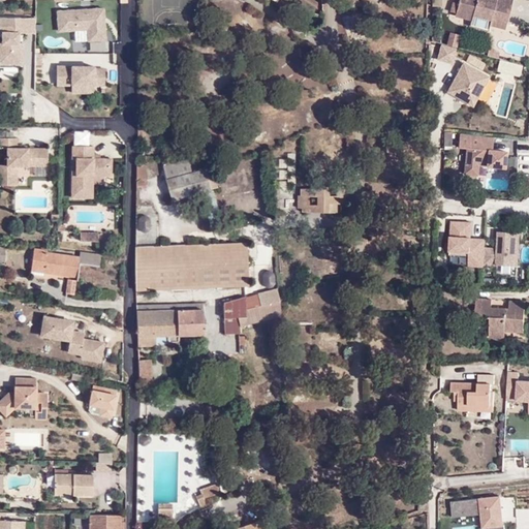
[(491,26),(505,30),(512,0),(459,0),(459,3),(453,2),(450,11),(456,13),(455,17),(471,21),(472,16),(492,21),(491,26)]
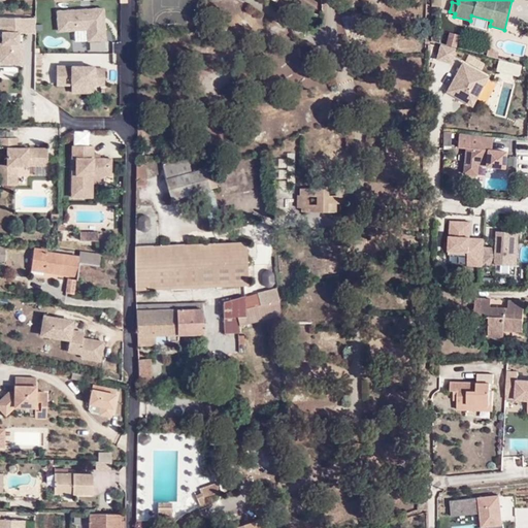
[(103,30),(102,9),(56,12),(57,33),(86,31),(86,41),(104,40),(103,30)]
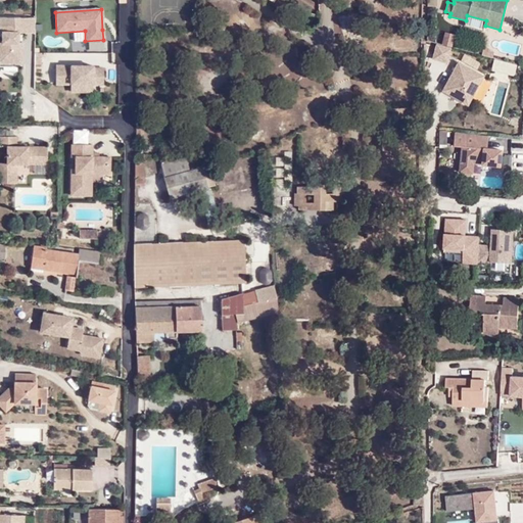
[(464,26),(483,32),(485,26),(486,20),(467,15),(466,20),(464,26)]
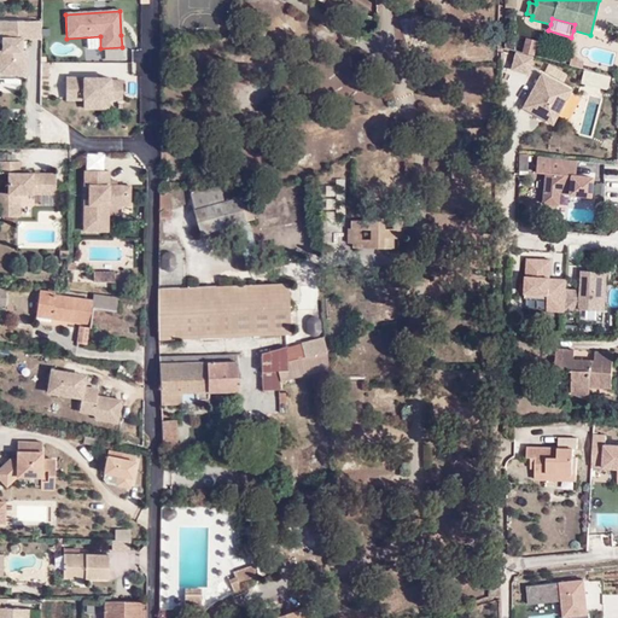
[(23,40),(39,40),(39,22),(0,21),(0,39),(1,40),(1,52),(0,51),(0,76),(23,77),(23,53),(23,40)]
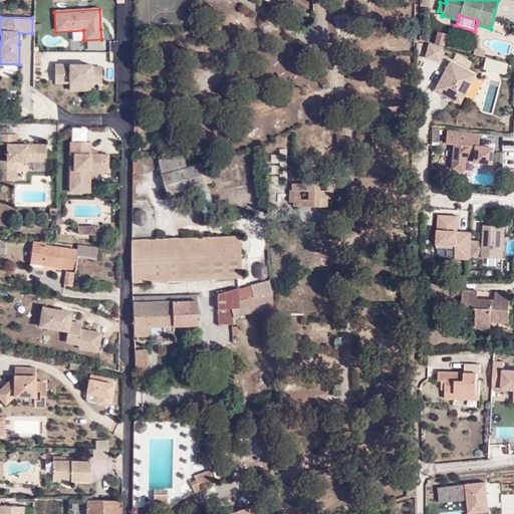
[(389,30),(390,48),(399,48),(397,29),(389,30)]
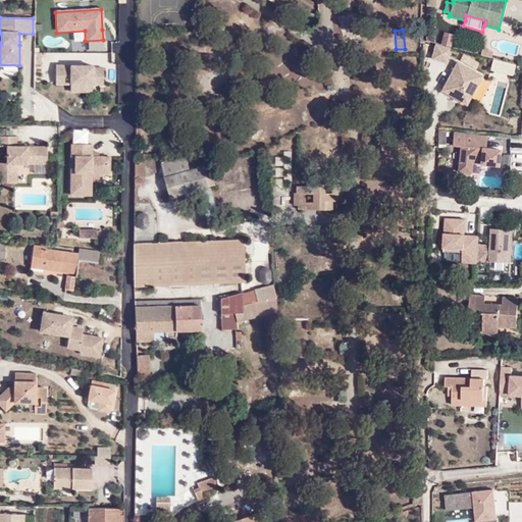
[(420,51),(420,39),(409,39),(409,51),(420,51)]
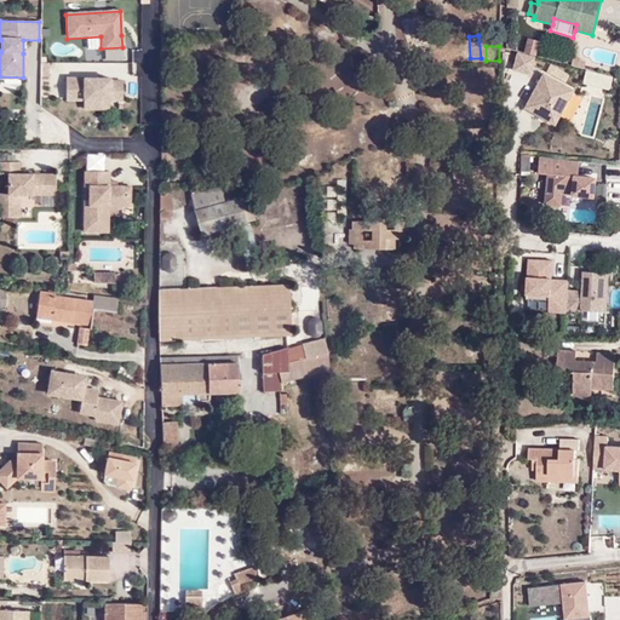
[(570,50),(568,58),(580,62),(583,56),(577,53),(577,51),(570,50)]
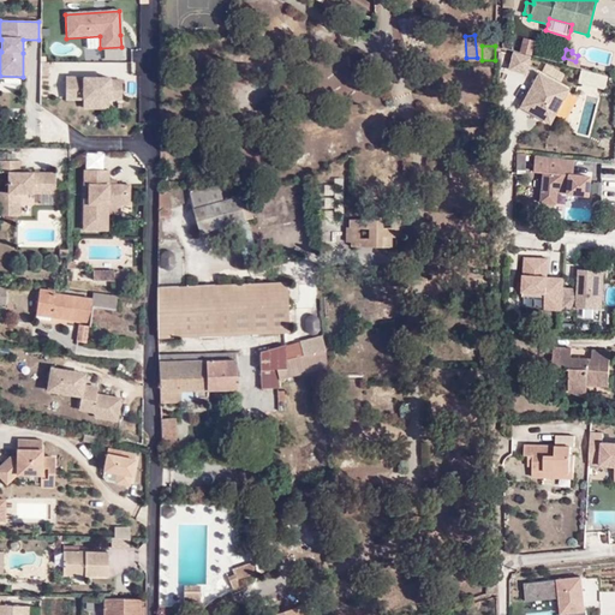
[(508,70),(526,75),(531,57),(513,52),(508,70)]
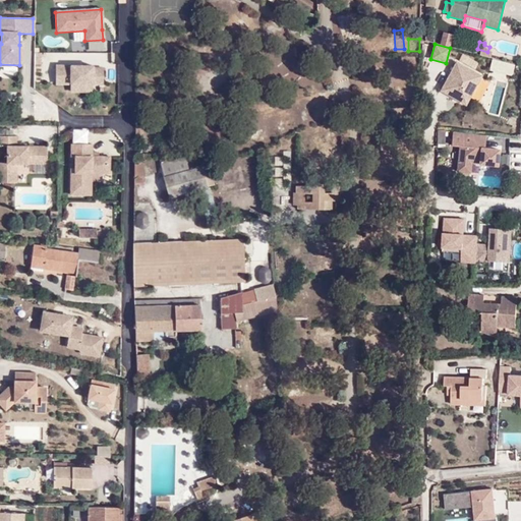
[(394,59),(395,69),(416,67),(415,57),(394,59)]
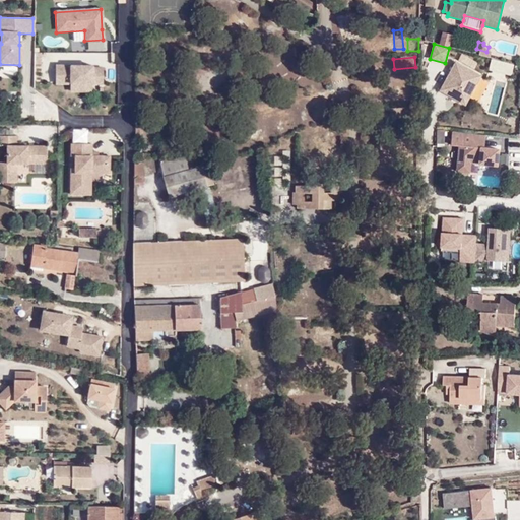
[(440,90),(465,104),(480,75),(455,62),(440,90)]
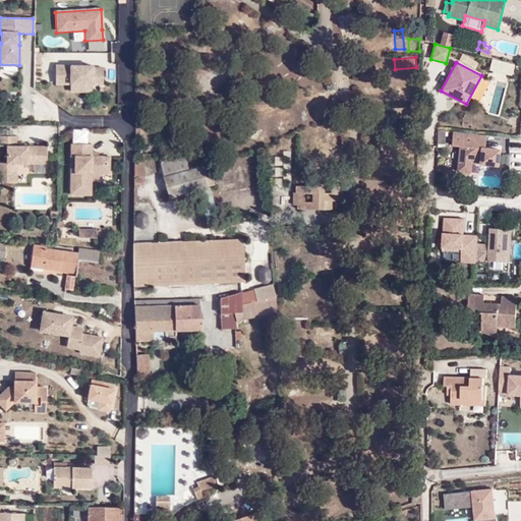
[(91,67),(69,66),(54,66),(53,81),(68,81),(68,84),(91,84),(91,67)]
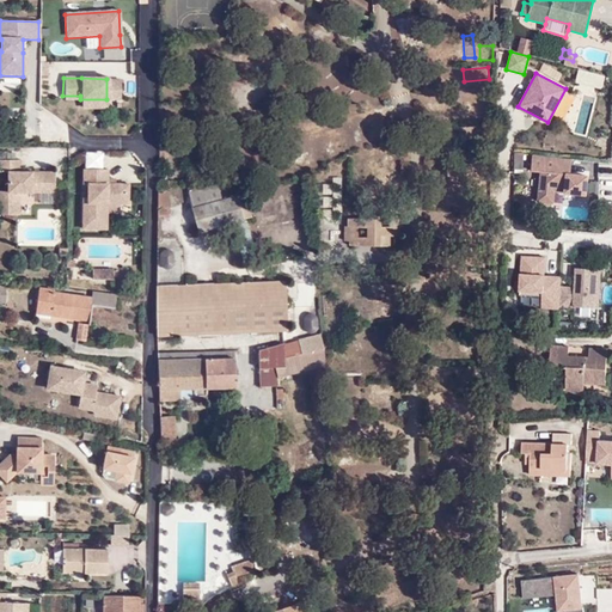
[(118,79),(106,79),(106,99),(117,99),(118,79)]
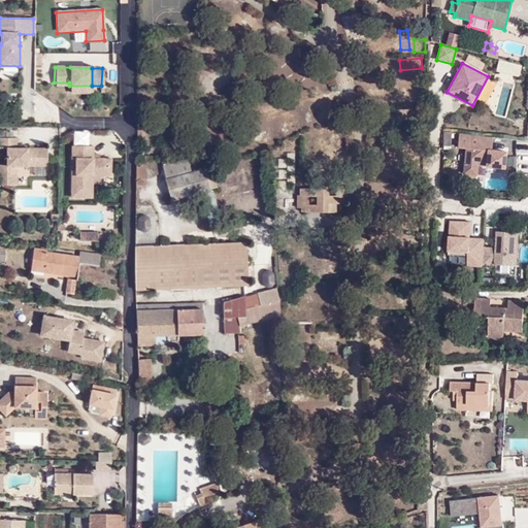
[(399,83),(399,99),(409,99),(409,90),(418,90),(418,83),(399,83)]
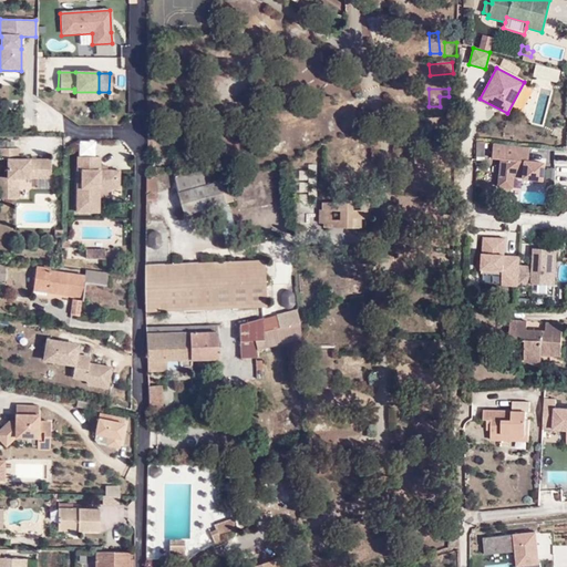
[(351,121),(360,119),(359,111),(347,113),(349,121),(340,122),(342,133),(353,131),(351,121)]
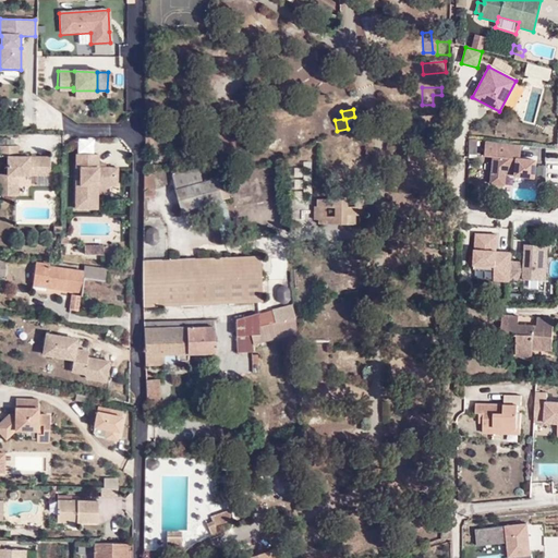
[(484,156),(493,157),(489,183),(505,185),(506,174),(533,178),(535,160),(520,158),(521,145),(485,141),(484,156)]
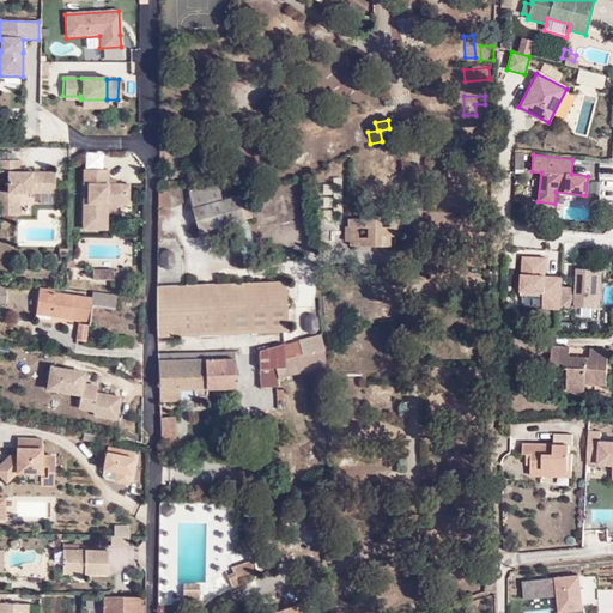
[(17,194),(53,194),(53,171),(19,171),(19,161),(0,159),(0,173),(5,174),(4,192),(0,192),(0,214),(17,216),(17,194)]
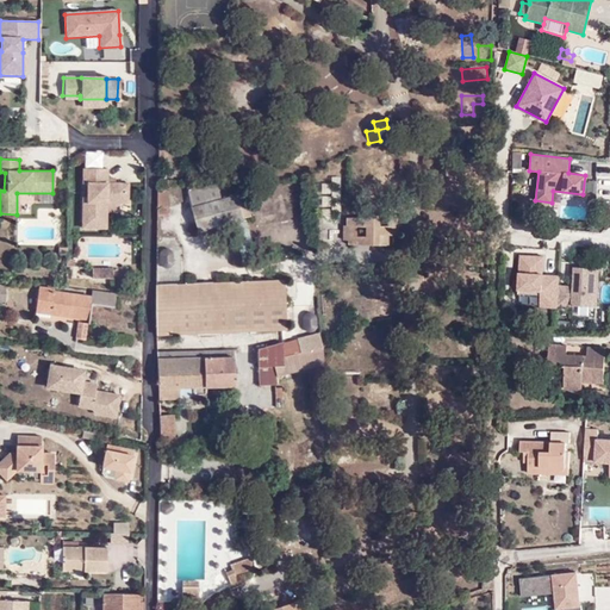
[(117,204),(126,204),(126,184),(112,182),(106,182),(106,179),(106,169),(80,169),(79,185),(85,185),(83,198),(79,198),(79,230),(105,230),(105,213),(105,204),(117,204)]
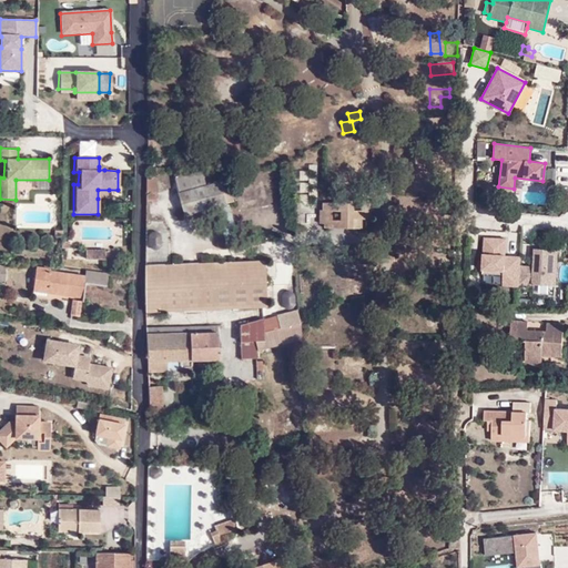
[(178,192),(184,215),(215,206),(227,203),(233,202),(225,180),(178,192)]
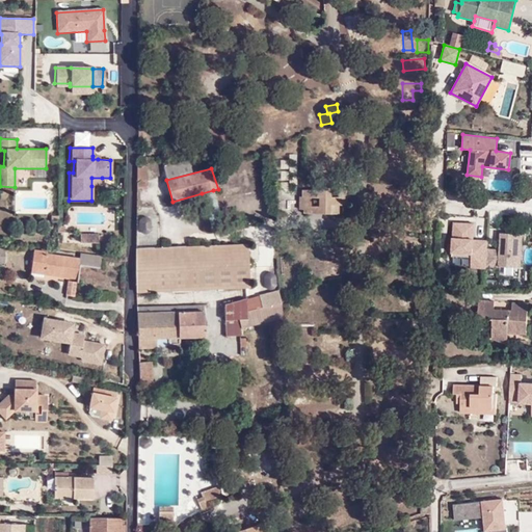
[(139,181),(147,180),(145,169),(138,170),(139,181)]
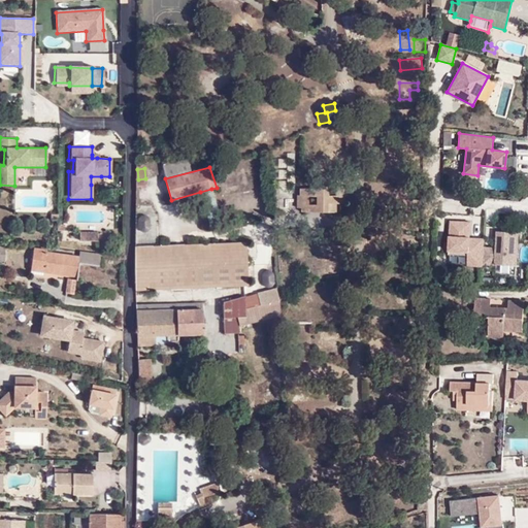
[(343,195),(347,196),(348,187),(336,186),(336,195),(328,195),(328,186),(320,186),(320,188),(300,189),(299,194),(296,195),(297,207),(300,207),(300,211),(336,211),(336,203),(344,203),(343,195)]
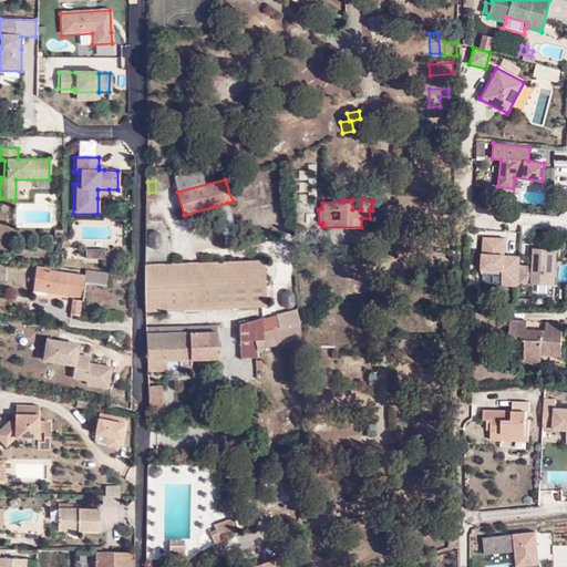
[(503,247),(505,247),(506,238),(494,237),(493,254),(484,253),(483,264),(504,265),(503,269),(503,284),(517,285),(519,256),(505,255),(505,253),(502,253),(503,247)]
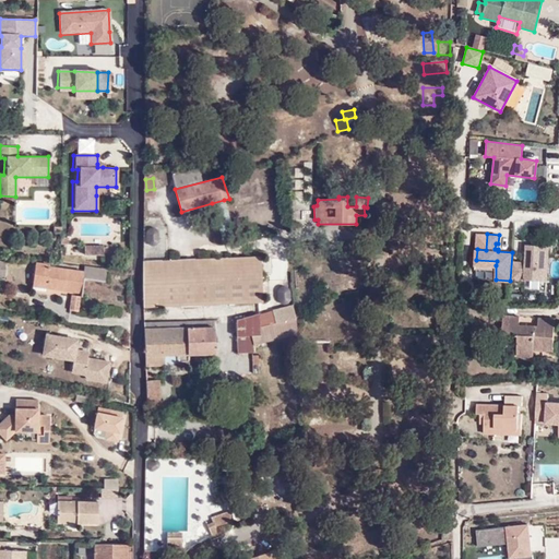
[(487,234),(477,234),(477,249),(486,250),(487,234)]
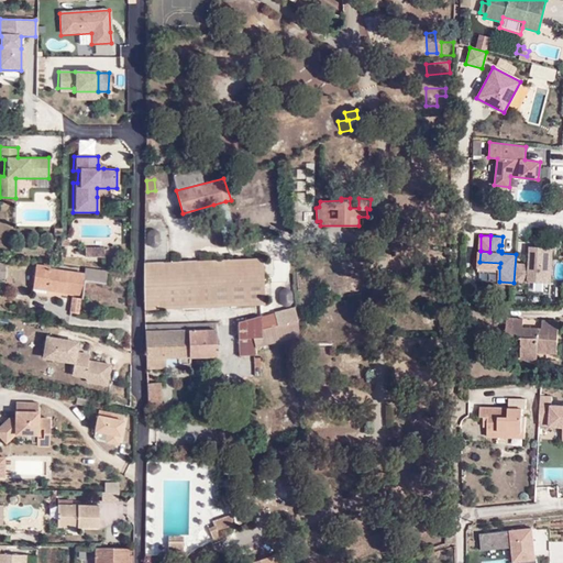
[(529,255),(516,254),(514,283),(514,286),(528,286),(550,288),(552,238),(530,236),(529,255)]
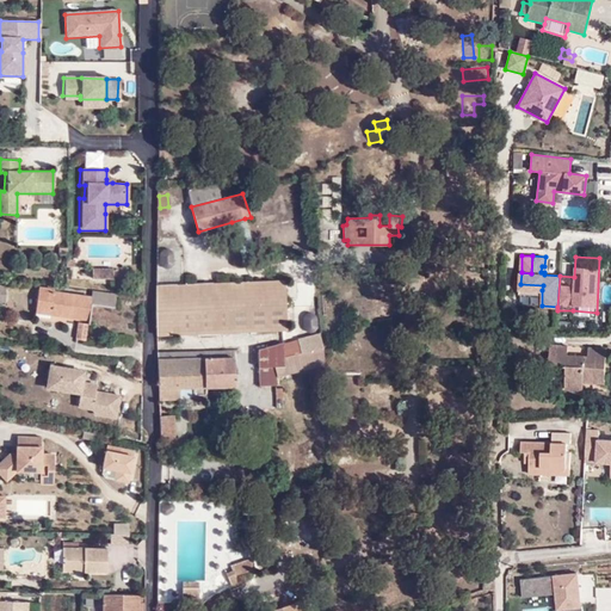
[(90,279),(111,279),(110,269),(90,269),(90,279)]
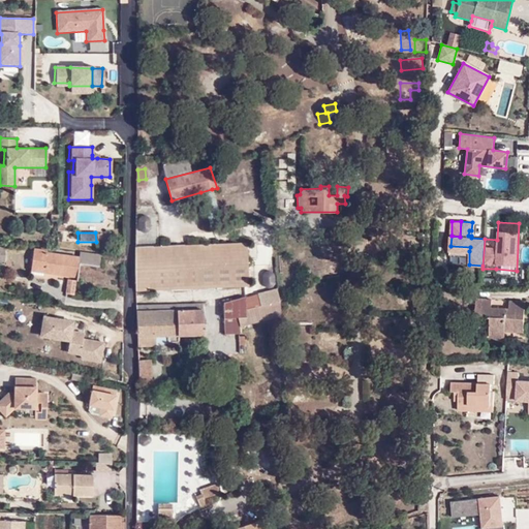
[(139,253),(139,269),(141,291),(218,288),(245,286),(244,248),(218,249),(144,252),(139,253)]
